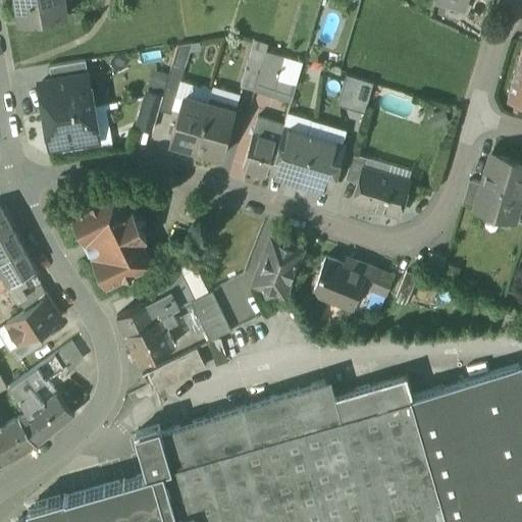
[(16,0),(20,23),(65,16),(62,0),(16,0)]
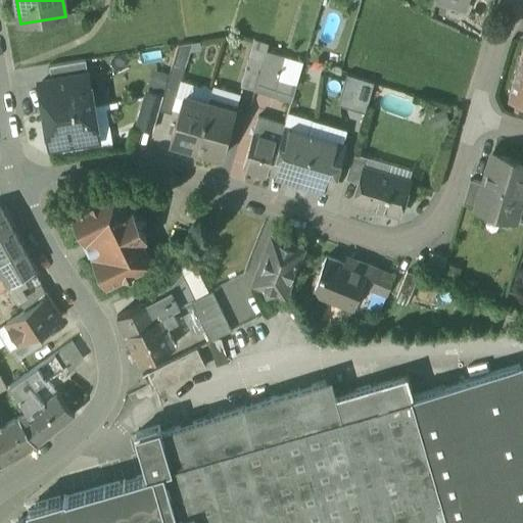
[(438,0),(438,2),(450,5),(448,14),(462,17),(466,0),(438,0)]
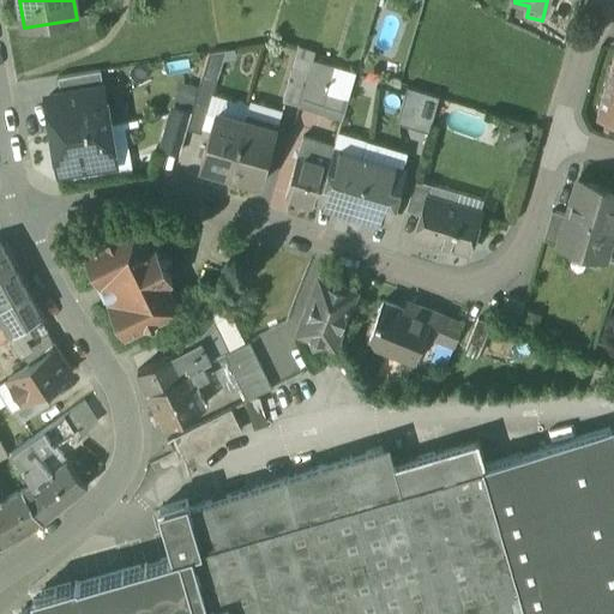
[(613,55),(596,114),(613,118),(613,55)]
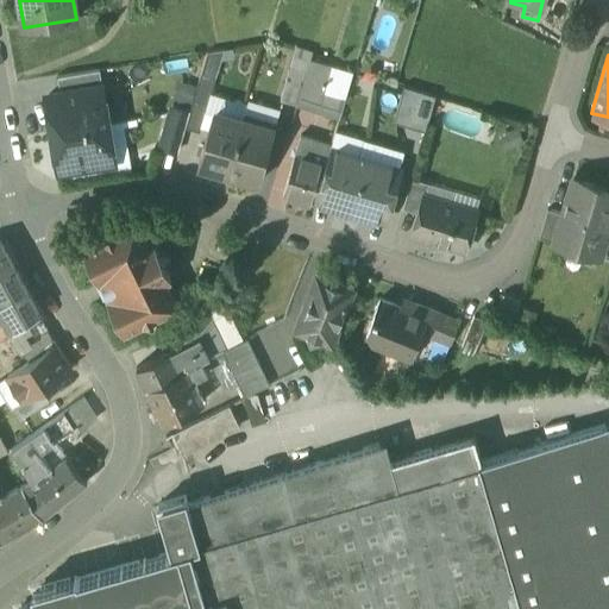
[(330,67),(309,61),(306,73),(296,105),(295,106),(316,113),(330,67)]
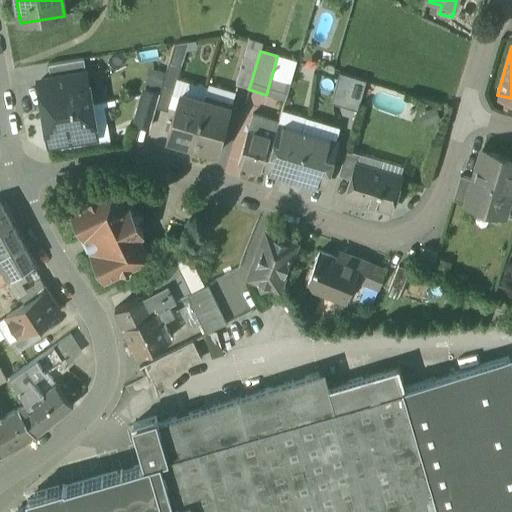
[(295,62),(277,56),(266,95),(284,100),(295,62)]
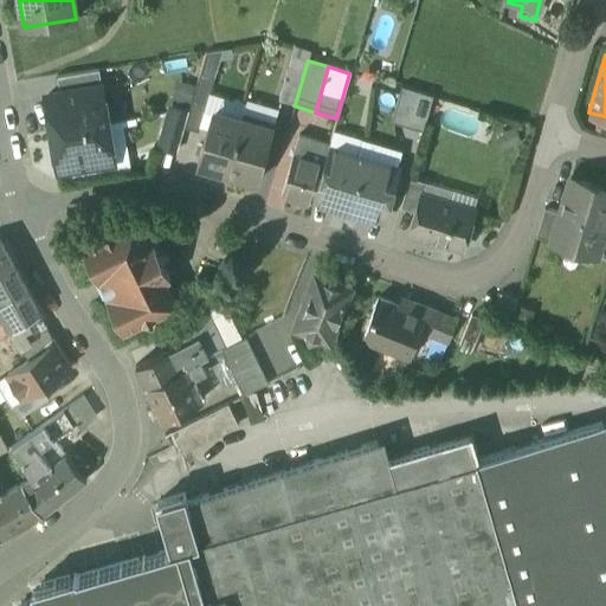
[(288,68),(278,100),(295,104),(304,72),(288,68)]
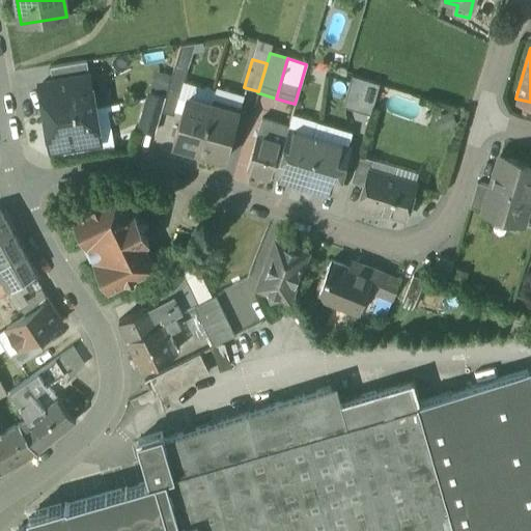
[(86,61),(50,67),(52,81),(83,77),(83,78),(89,77),(86,61)]
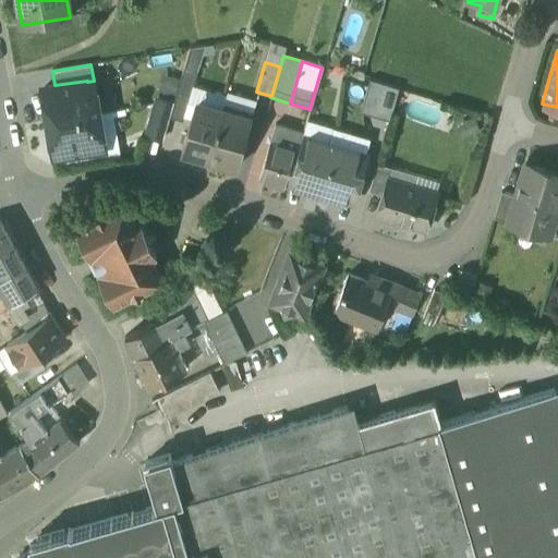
[(184,68),(170,118),(183,122),(197,71),(184,68)]
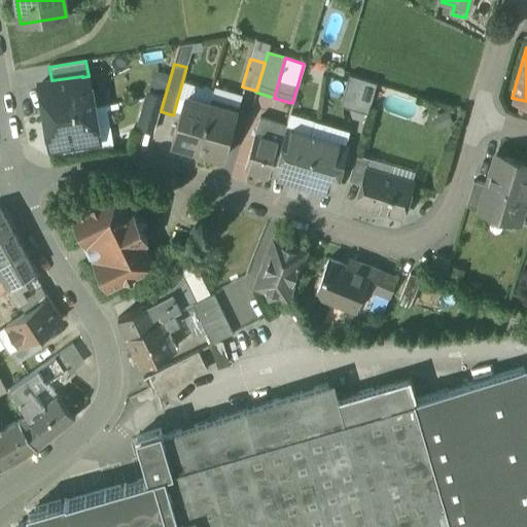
[(99,95),(109,93),(104,65),(94,67),(99,95)]
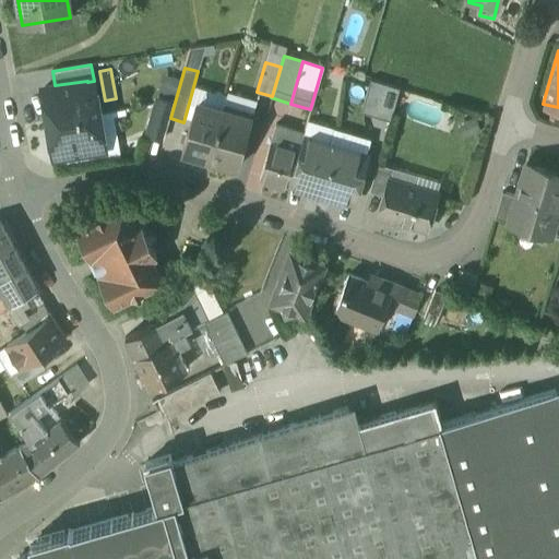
[(385,84),(370,80),(363,107),(377,111),(385,84)]
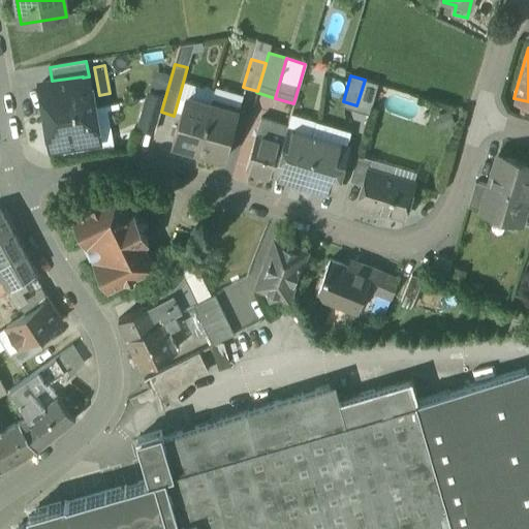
[(52,81),(41,83),(40,85),(42,97),(44,99),(48,116),(94,107),(91,89),(85,90),(83,78),(83,76),(52,81)]
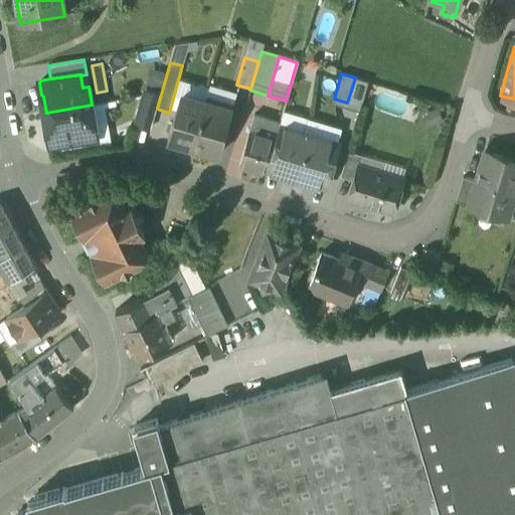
[(368,81),(355,77),(347,103),(361,107),(368,81)]
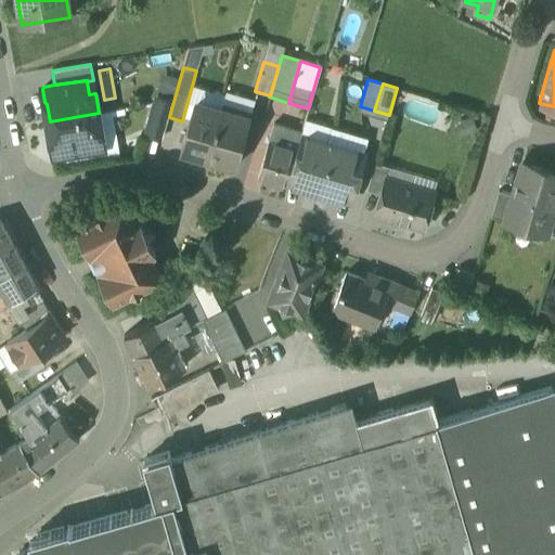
[(157,95),(146,133),(162,138),(173,101),(157,95)]
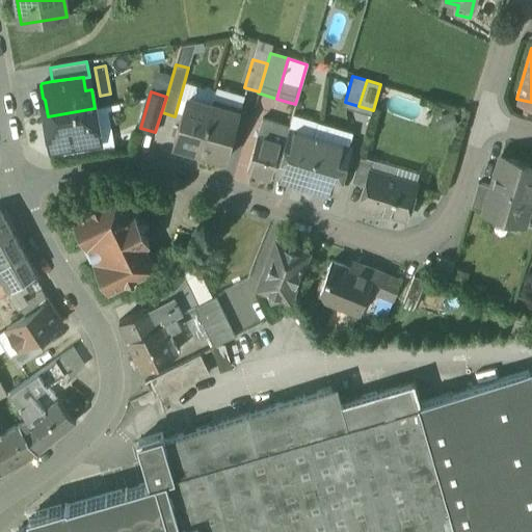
[(185,100),(171,144),(197,153),(211,108),(185,100)]
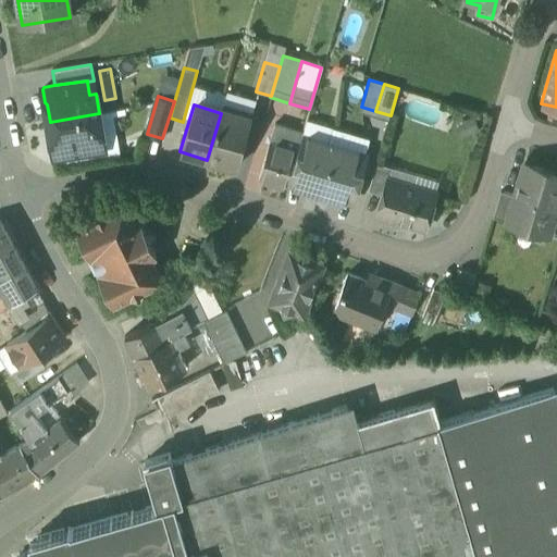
[(250,116),(222,108),(221,113),(207,160),(235,169),(250,116)]
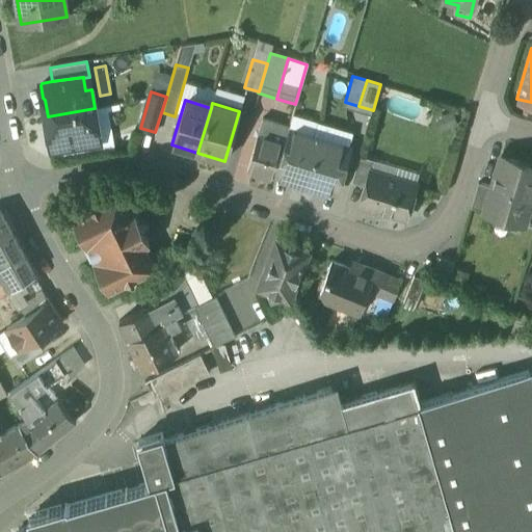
[(95,108),(48,116),(50,132),(49,135),(51,148),(53,149),(94,142),(91,128),(98,127),(95,108)]
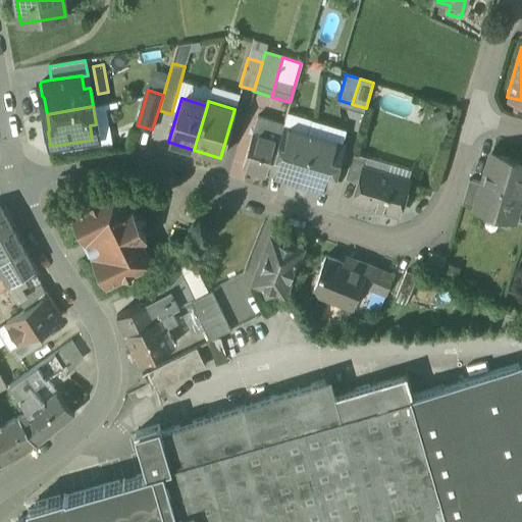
[(283,124),(257,116),(242,166),(269,174),(270,170),(283,127),(283,124)]
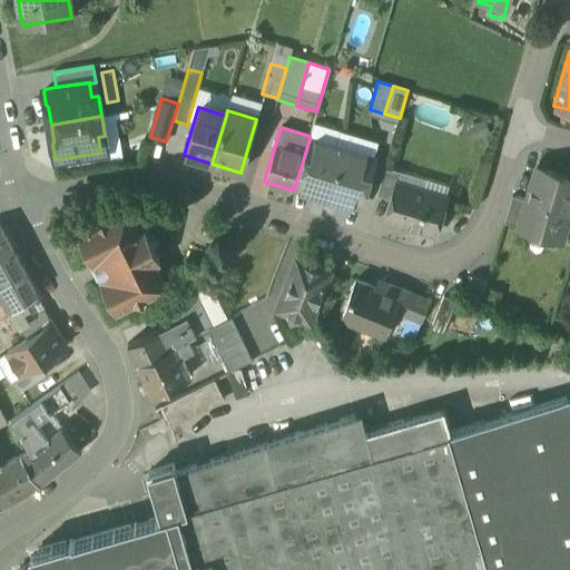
[(341,148),(310,139),(295,186),(327,196),(341,148)]
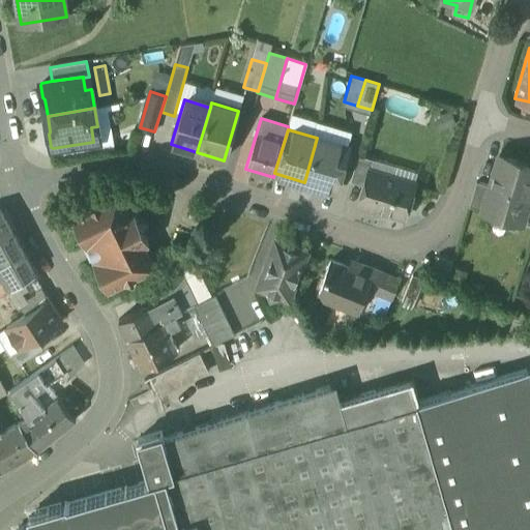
[(347,147),(317,138),(304,182),(334,192),(347,147)]
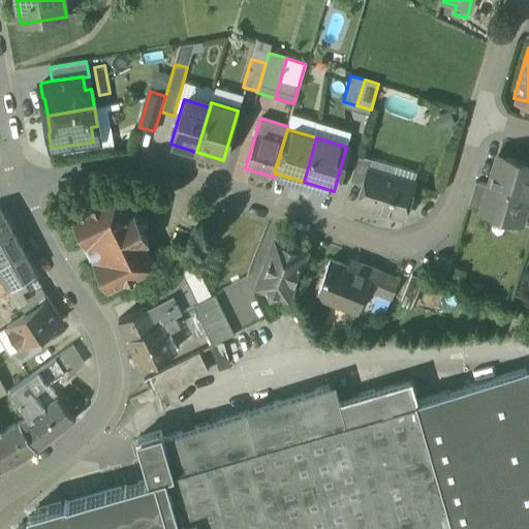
[(489,185),(481,210),(521,221),(528,197),(528,194),(528,163),(498,154),(489,185)]
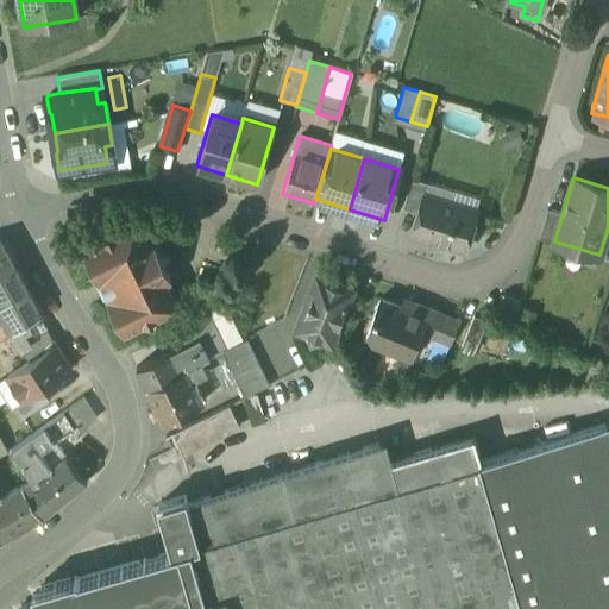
[(412,179),(402,208),(418,213),(424,195),(425,196),(428,184),(412,179)]
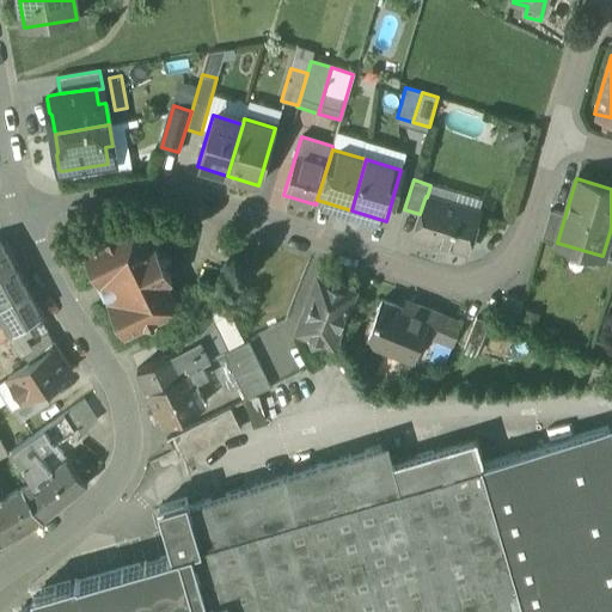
[(427,197),(426,196),(420,214),(414,234),(466,251),(478,212),(427,197)]
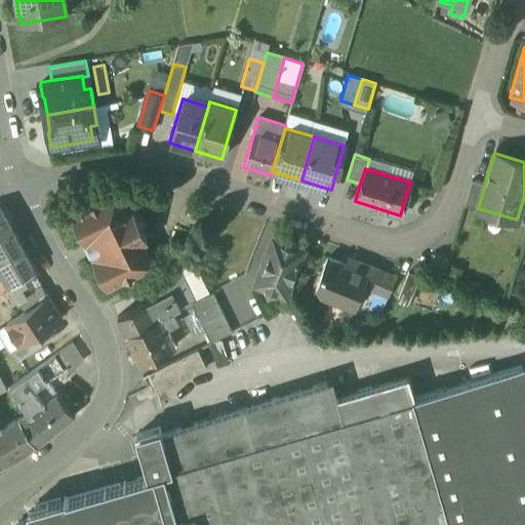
[(485,184),(472,180),(465,204),(478,208),(485,184)]
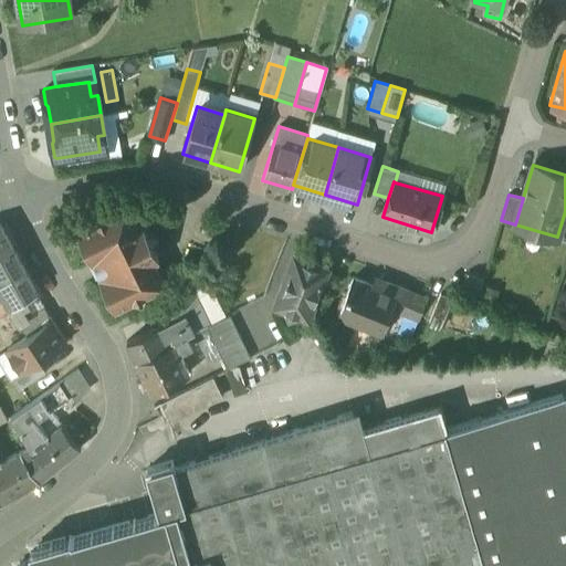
[(125,207),(107,216),(96,212),(93,223),(83,228),(86,236),(80,239),(91,261),(93,260),(101,276),(98,276),(109,300),(116,296),(121,305),(132,300),(140,303),(146,293),(163,285),(152,262),(158,259),(144,228),(137,231),(125,207)]
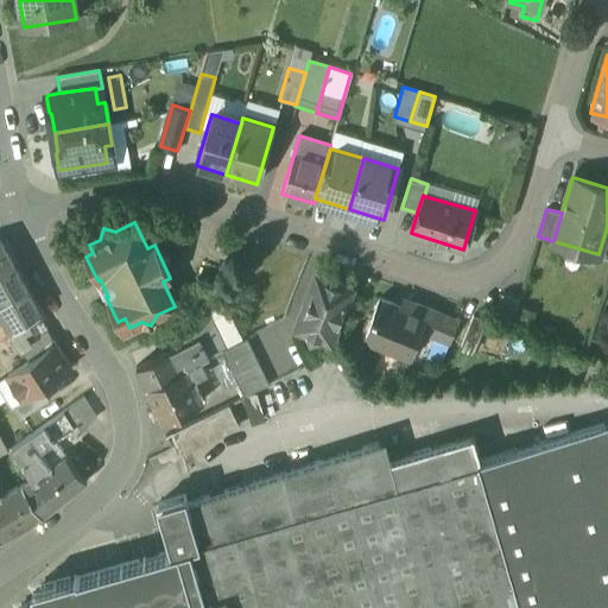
[(24,290),(0,242),(0,241),(0,296),(4,303),(24,290)]
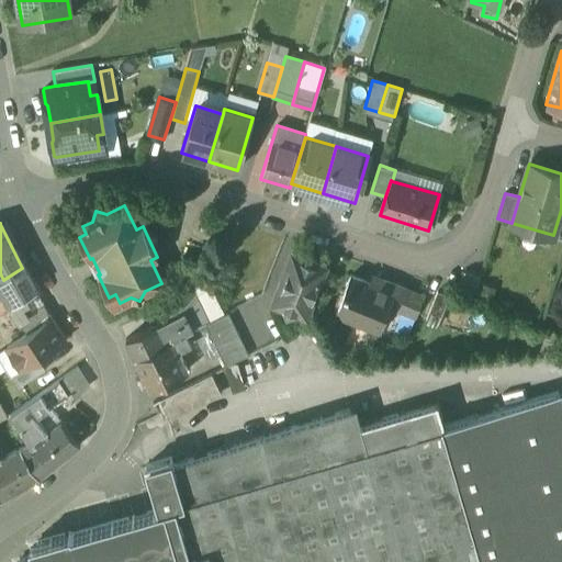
[(325,266),(293,253),(273,302),(300,313),(307,310),(325,266)]
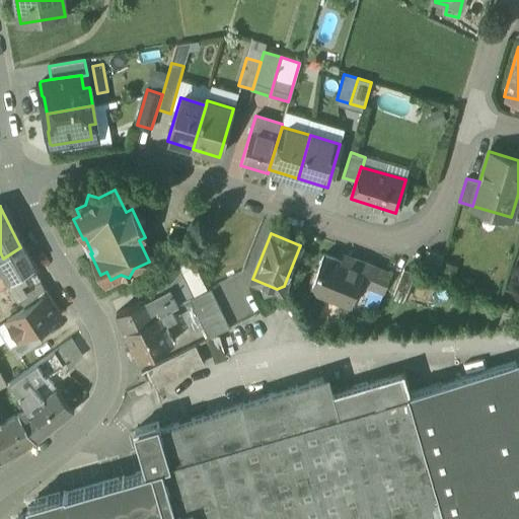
[(0,260),(0,271),(8,283),(31,269),(20,247),(3,258),(0,260)]
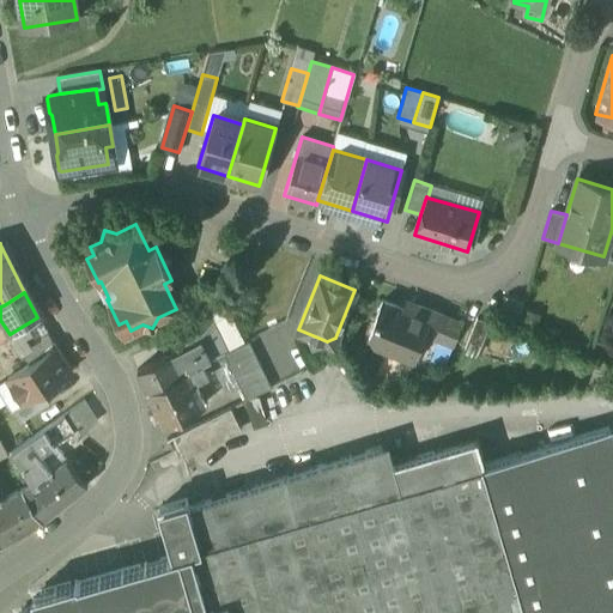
[(523,302),(504,296),(501,308),(520,314),(523,302)]
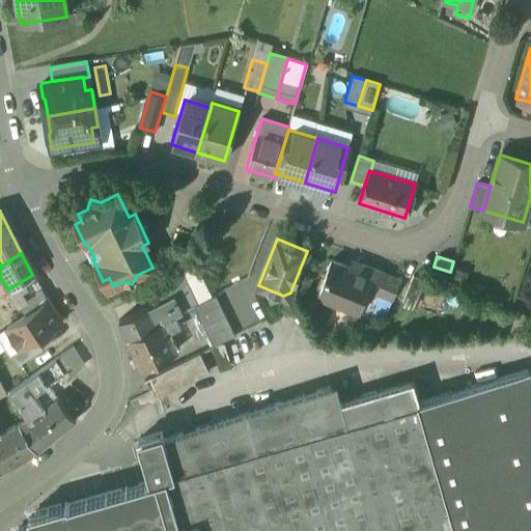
[(360,273),(331,261),(317,296),(358,311),(367,288),(391,298),(398,280),(363,266),(360,273)]
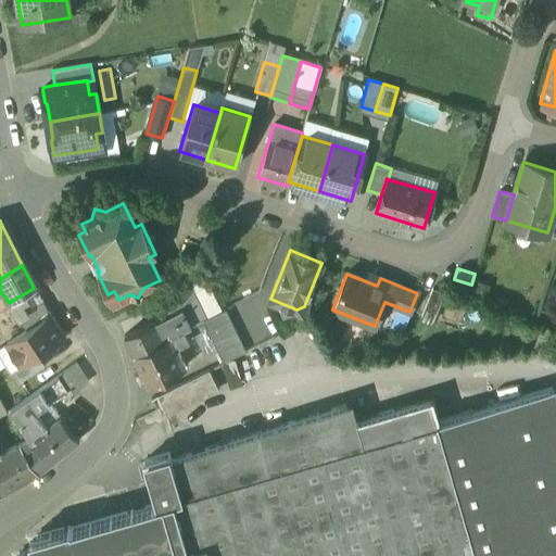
[(203,279),(194,276),(190,288),(205,318),(219,312),(203,279)]
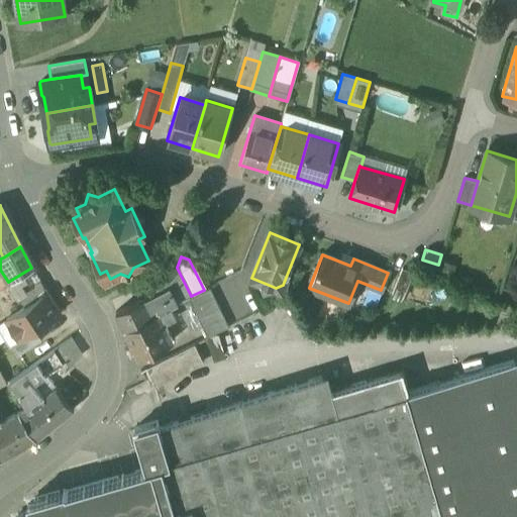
[(31,268),(8,282),(17,296),(26,290),(25,289),(39,280),(32,268),(31,268)]
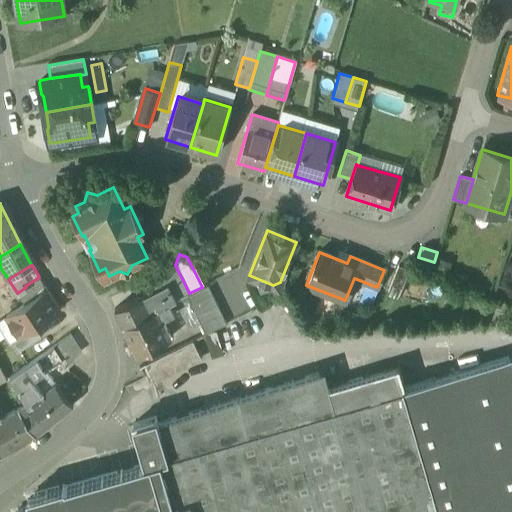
[(175,265),(160,273),(166,283),(174,301),(175,301),(180,298),(180,297),(187,294),(189,293),(175,265)]
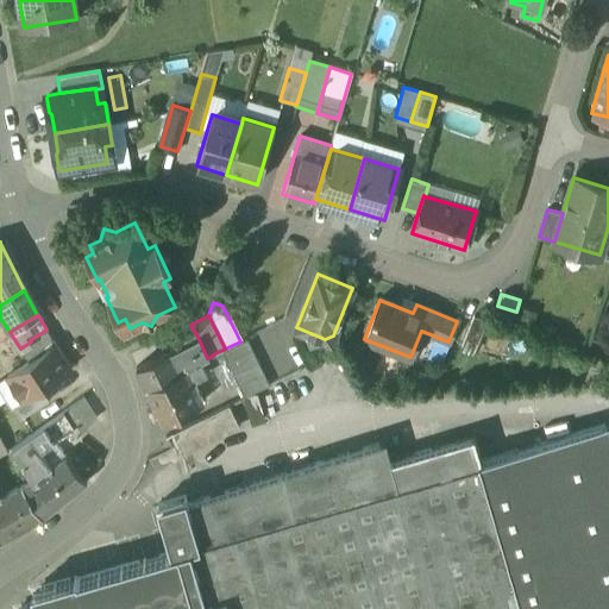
[(472,316),(460,347),(472,352),(484,321),(472,316)]
